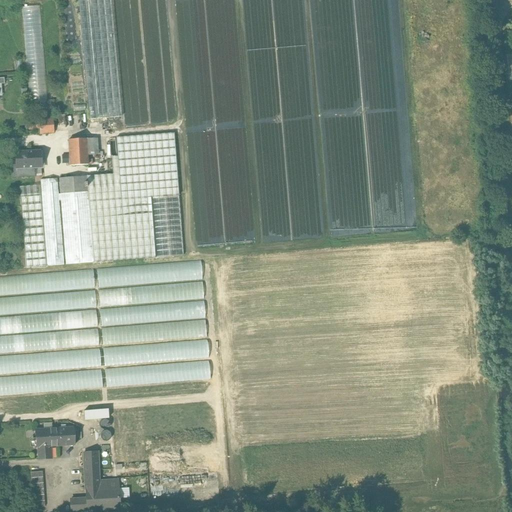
[(109,0),(83,0),(77,0),(87,119),(119,117),(109,0)]
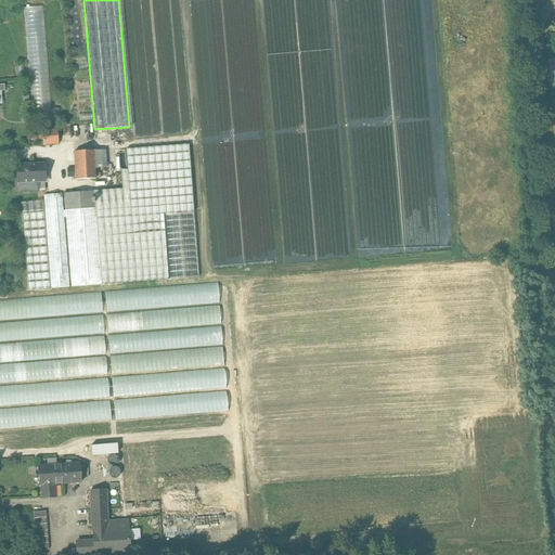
[(42,8),(23,9),(31,118),(51,116),(42,8)]
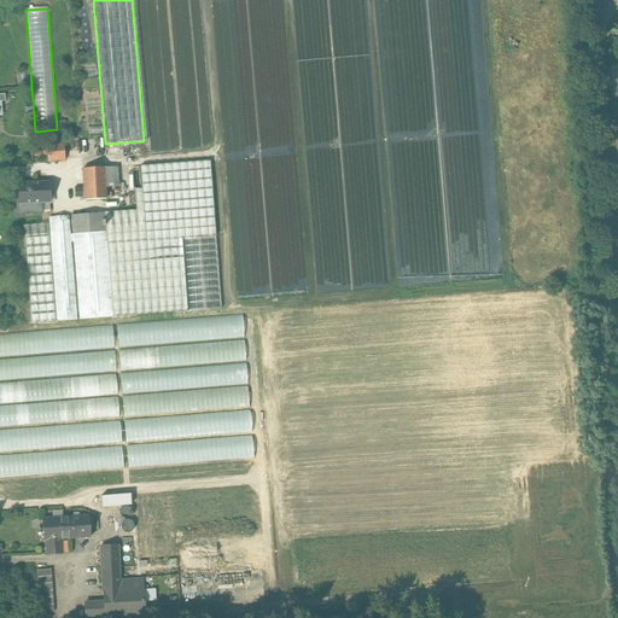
[(64,145),(48,146),(48,156),(50,162),(65,161),(64,145)]
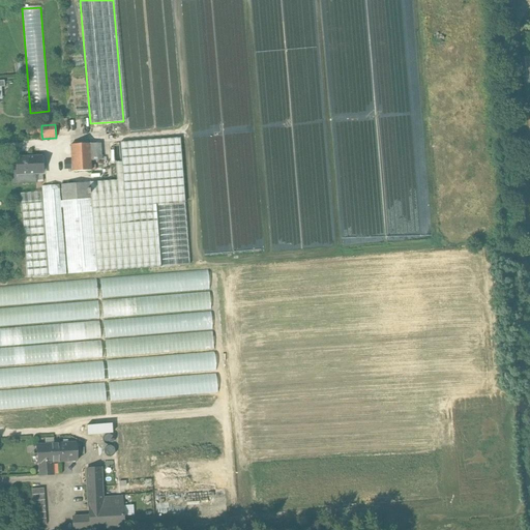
[(41,125),(29,125),(30,134),(41,134),(41,125)]
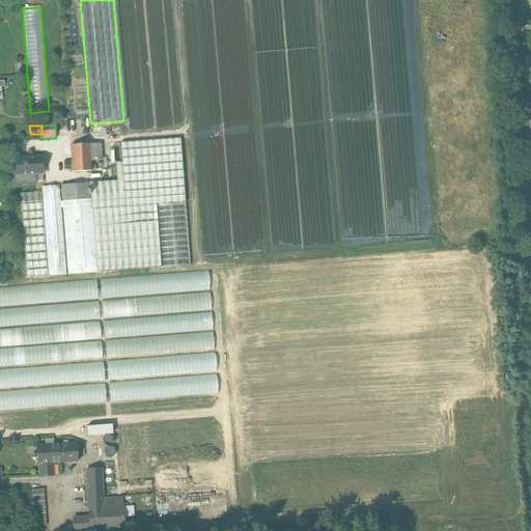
[(180,140),(154,142),(158,203),(185,201),(180,140)]
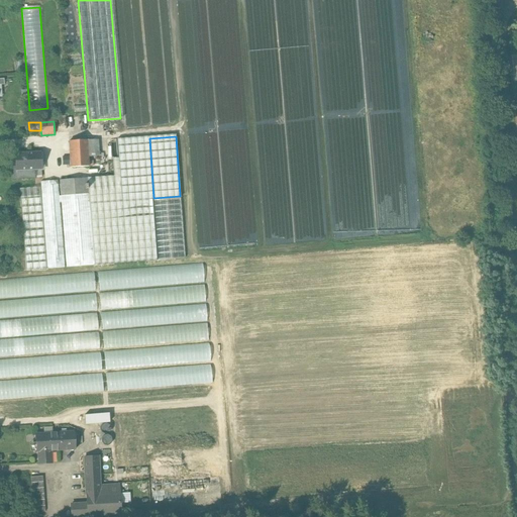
[(114,177),(88,179),(94,266),(158,262),(153,198),(149,138),(118,140),(119,160),(113,160),(114,177)]
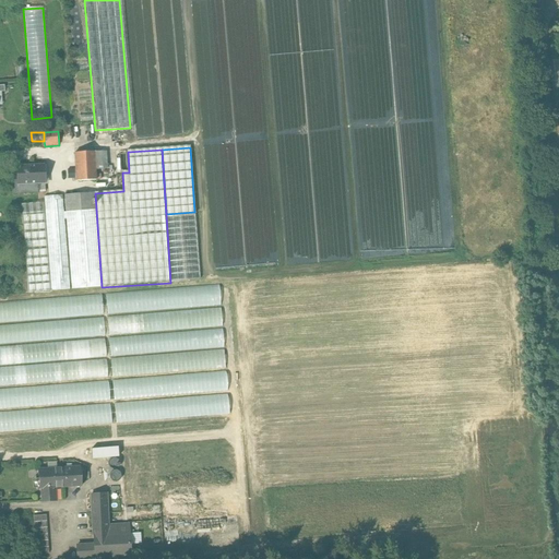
[(109,152),(75,153),(76,180),(98,179),(98,167),(110,167),(109,152)]
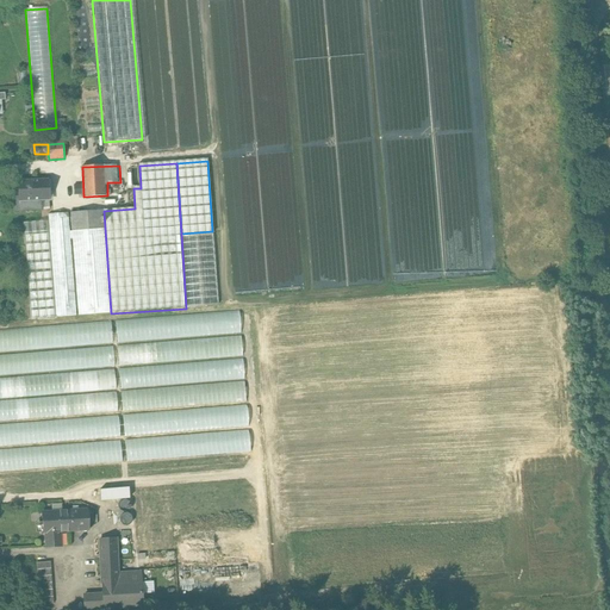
[(48,180),(18,182),(19,190),(13,191),(14,212),(42,210),(41,200),(49,199),(48,180)]
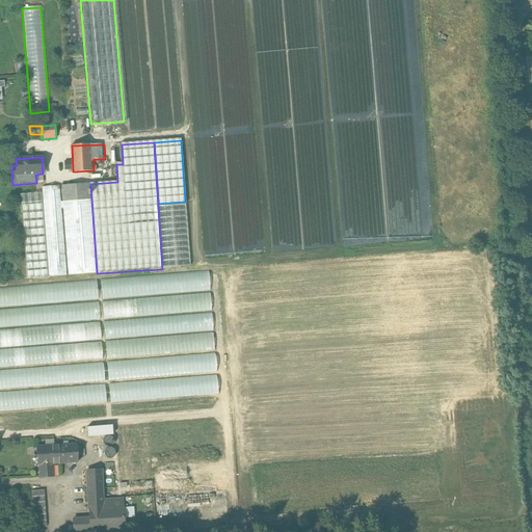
[(90,184),(62,186),(69,275),(97,273),(90,184)]
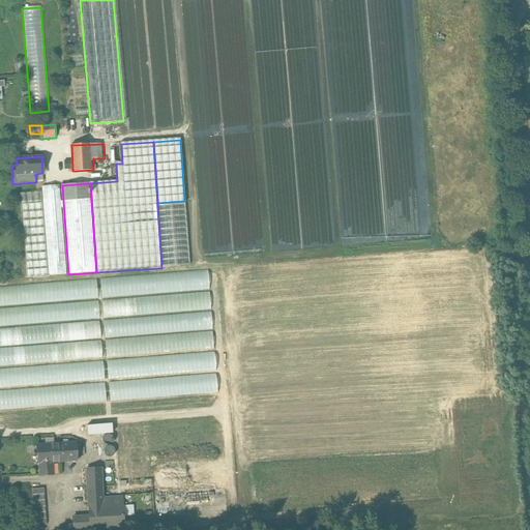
[(59,184),(41,186),(42,193),(43,201),(49,275),(66,274),(59,184)]
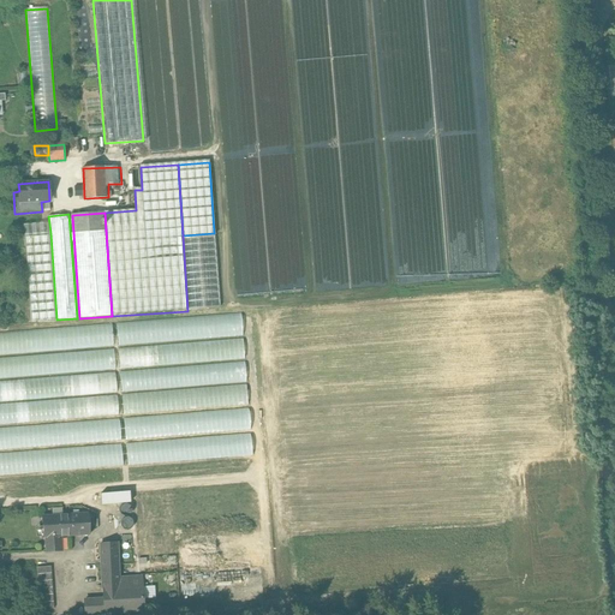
[(23,226),(24,234),(51,233),(49,224),(23,226)]
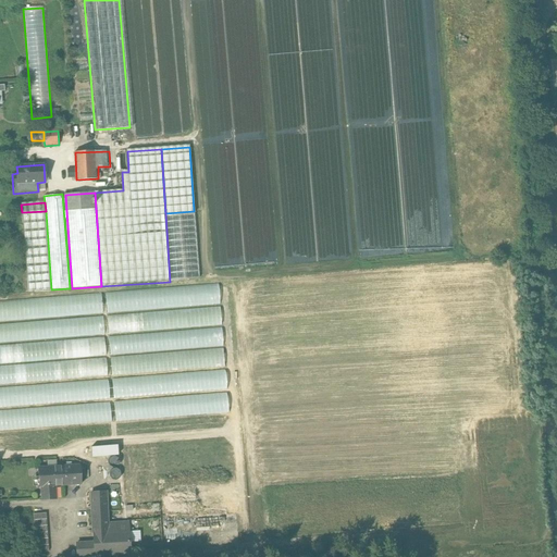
[(46,211),(22,212),(28,292),(51,289),(46,211)]
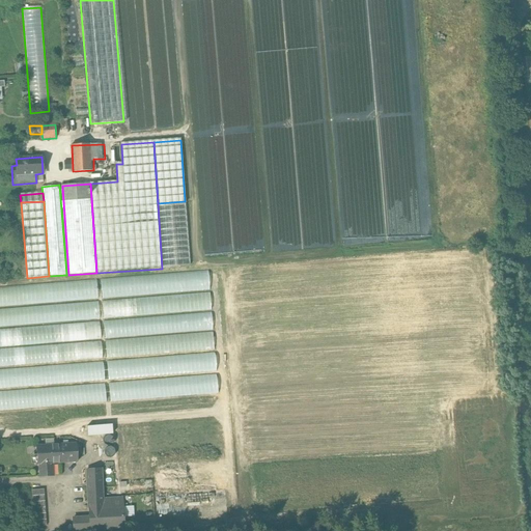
[(185,201),(158,203),(162,269),(190,267),(185,201)]
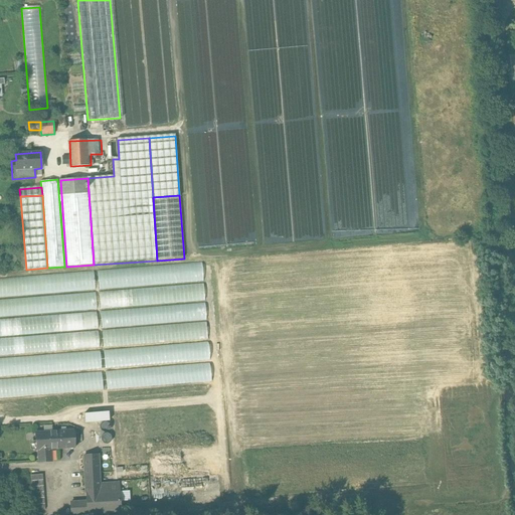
[(95,272),(0,277),(0,296),(96,291),(95,272)]
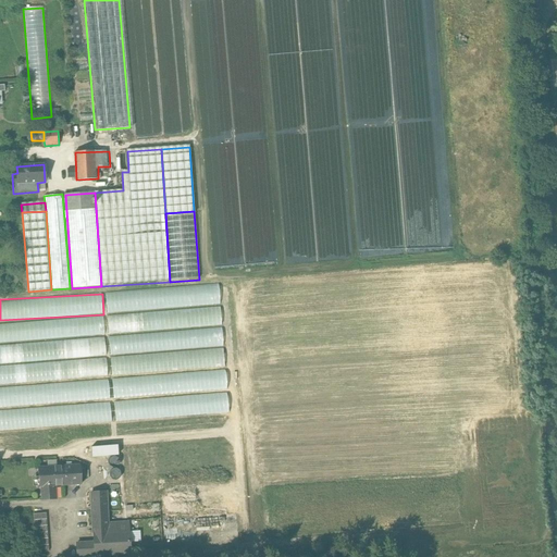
[(221,307),(108,313),(109,332),(222,325),(221,307)]
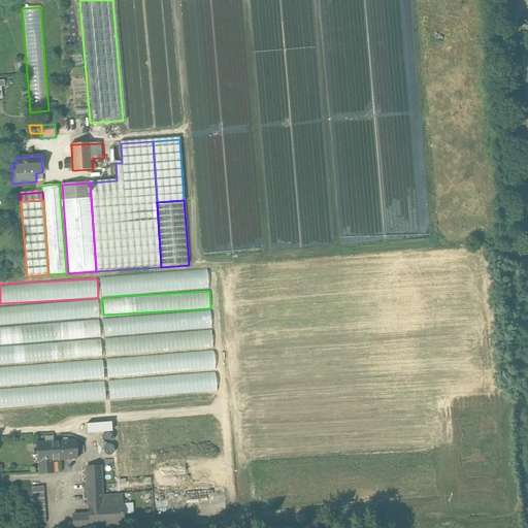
[(0,323),(99,318),(98,300),(0,305),(0,323)]
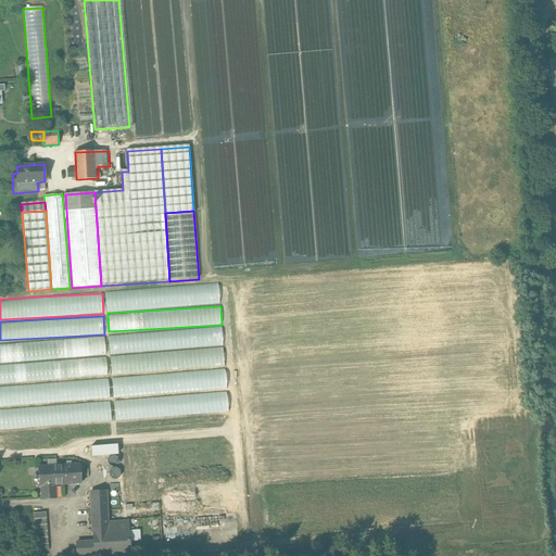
[(0,362),(105,356),(104,337),(0,342),(0,362)]
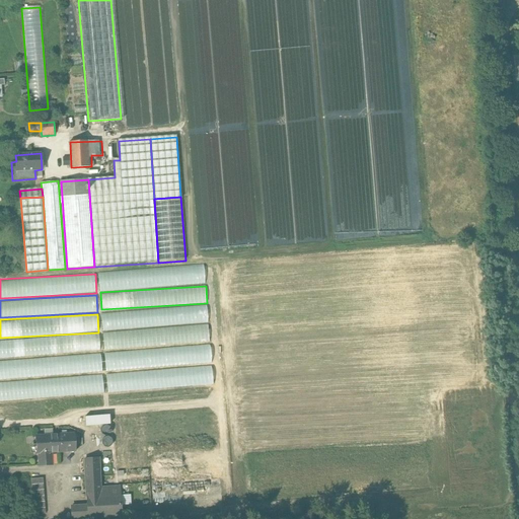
[(209,324),(103,330),(104,348),(210,343),(209,324)]
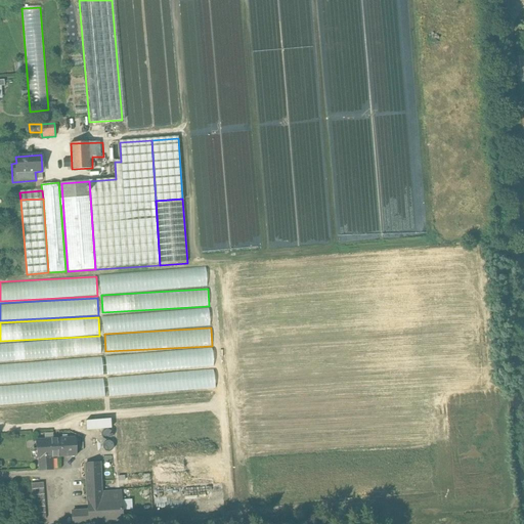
[(0,359),(101,354),(100,337),(0,342),(0,359)]
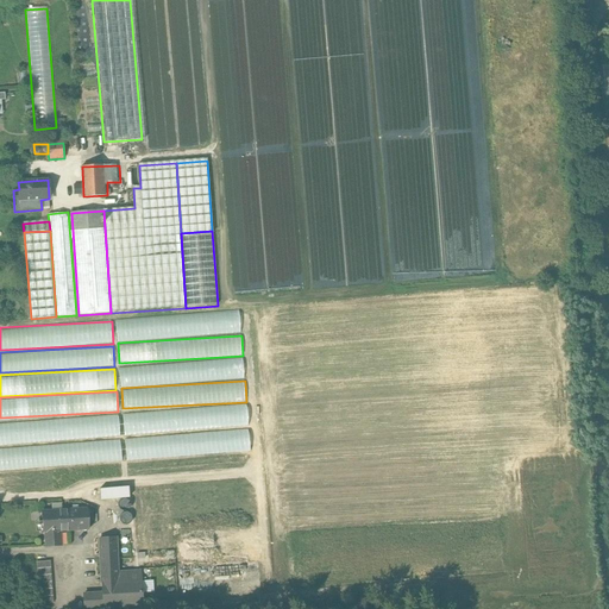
[(164,415),(135,418),(139,478),(136,478),(132,418),(95,420),(100,490),(101,500),(132,497),(138,570),(177,566),(173,494),(175,494),(180,566),(223,563),(218,490),(221,489),(227,563),(259,560),(249,408),(215,410),(221,481),(217,482),(212,412),(175,414),(181,485),(170,487),(164,415)]
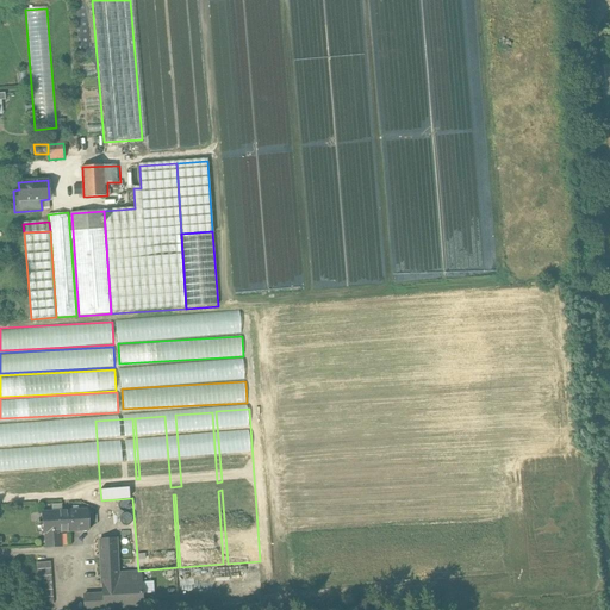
[(93,419),(61,422),(66,493),(98,491),(93,419)]
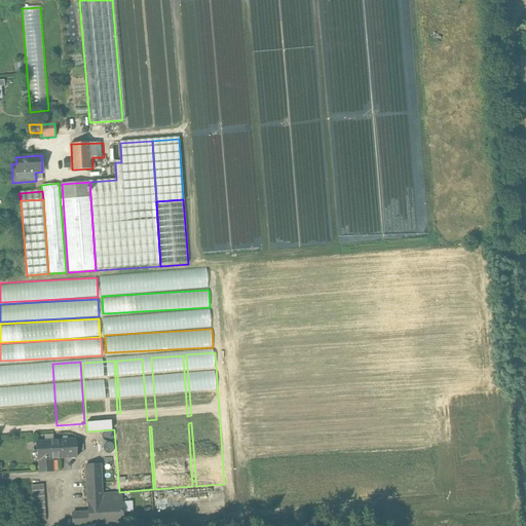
[(53,425),(50,363),(33,364),(36,426),(53,425)]
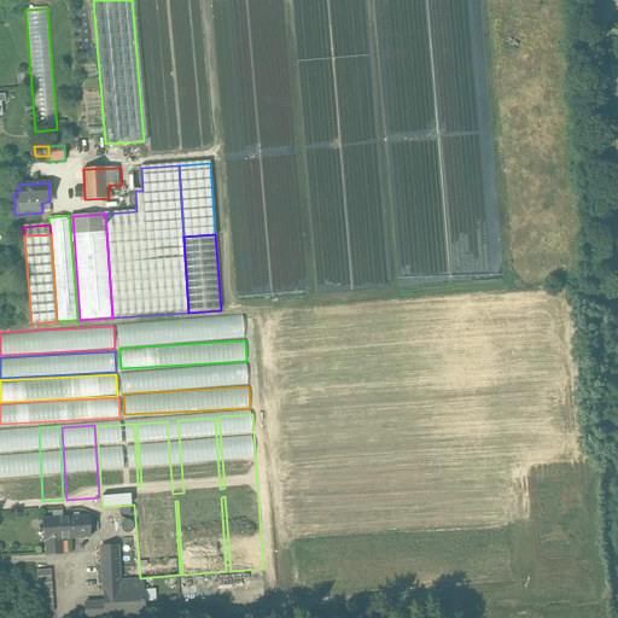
[(35,429),(15,430),(18,501),(40,500),(35,429)]
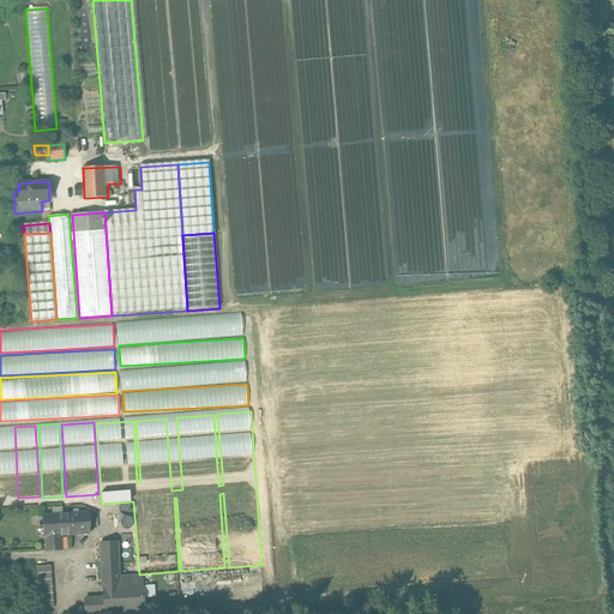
[(0,427),(0,500),(16,500),(12,427),(0,427)]
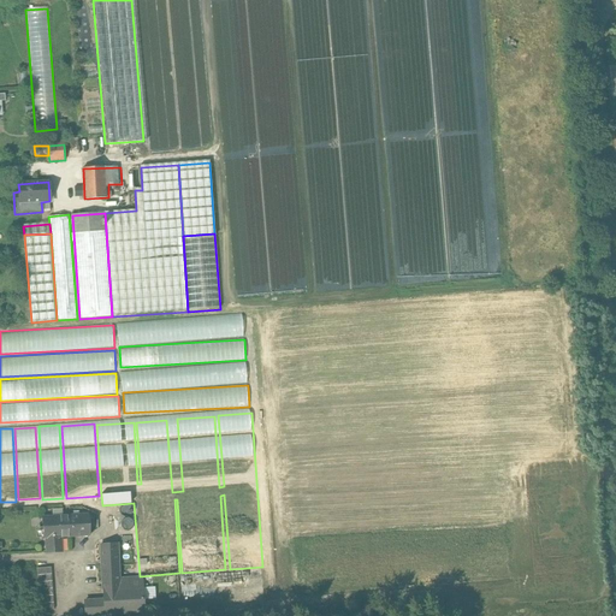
[(90,534),(89,514),(60,515),(61,537),(90,534)]
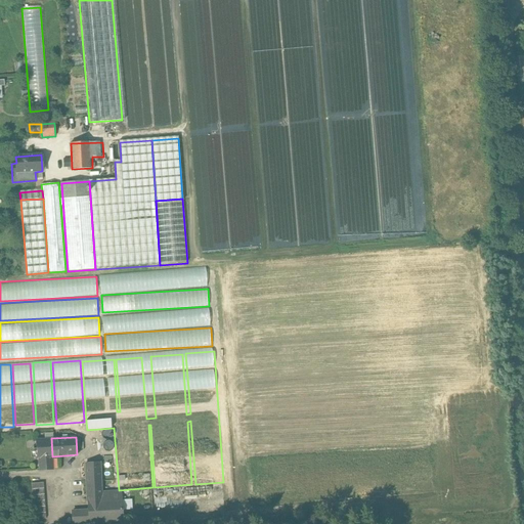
[(51,438),(37,439),(38,457),(40,457),(41,470),(53,469),(52,456),(51,438)]
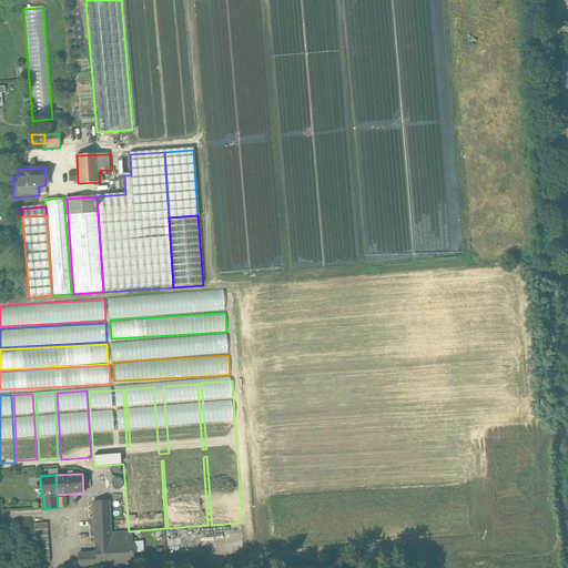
[(109,503),(94,504),(97,554),(79,555),(80,567),(132,565),(131,541),(111,543),(109,503)]
